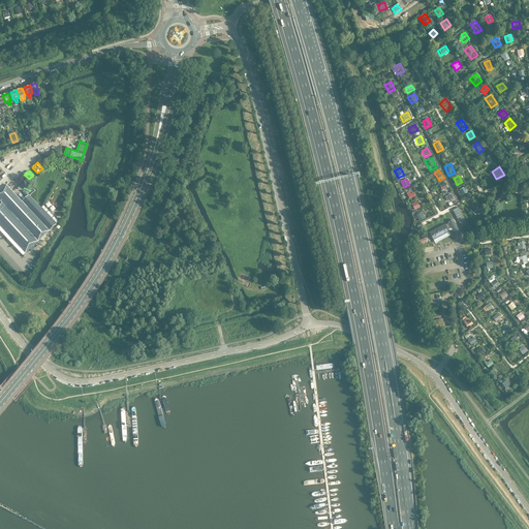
[(448,189),(443,181),(437,185),(442,192),(448,189)]
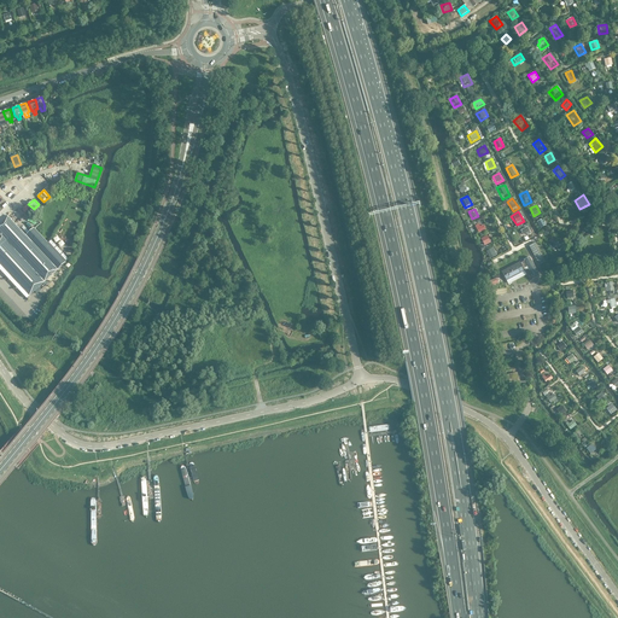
[(27,235),(9,216),(0,223),(0,234),(3,237),(0,238),(0,264),(9,273),(0,280),(0,281),(7,290),(16,281),(29,296),(66,262),(48,243),(35,228),(27,235)]
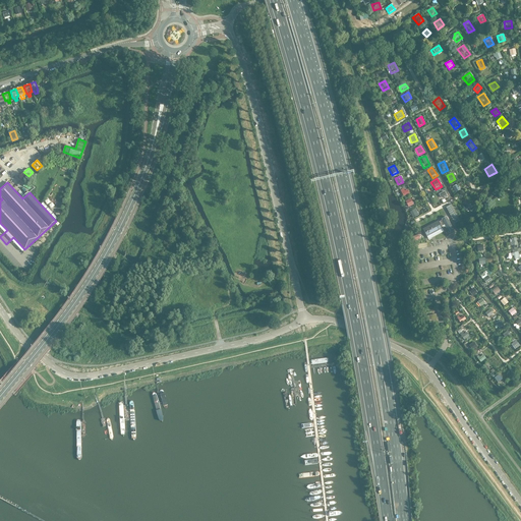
[(462,189),(457,183),(451,188),(455,194),(462,189)]
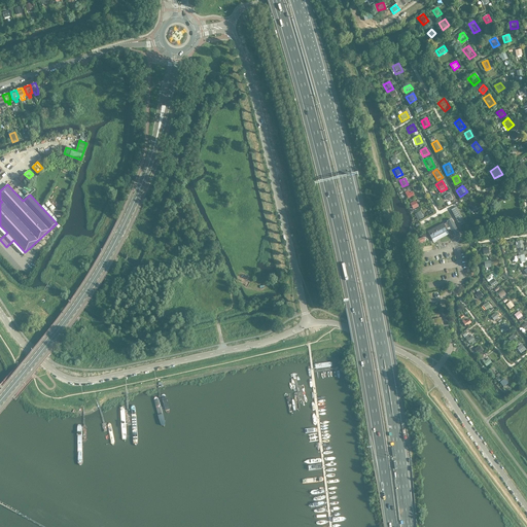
[(413,195),(408,188),(402,191),(408,199),(413,195)]
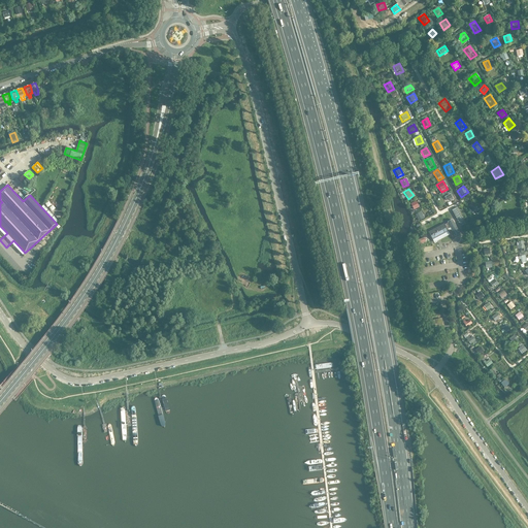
[(416,201),(410,203),(415,209),(419,207),(416,201)]
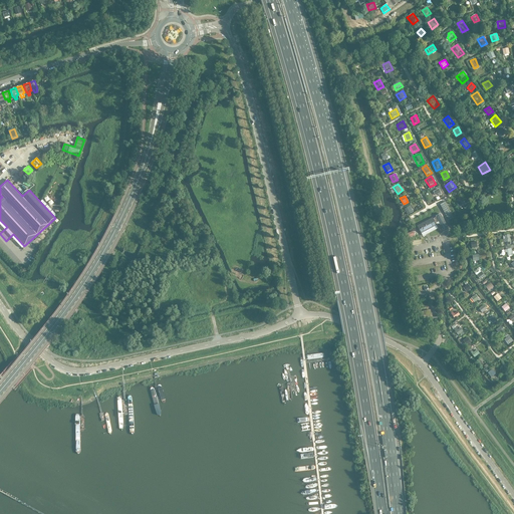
[(453,218),(445,203),(440,205),(449,221),(453,218)]
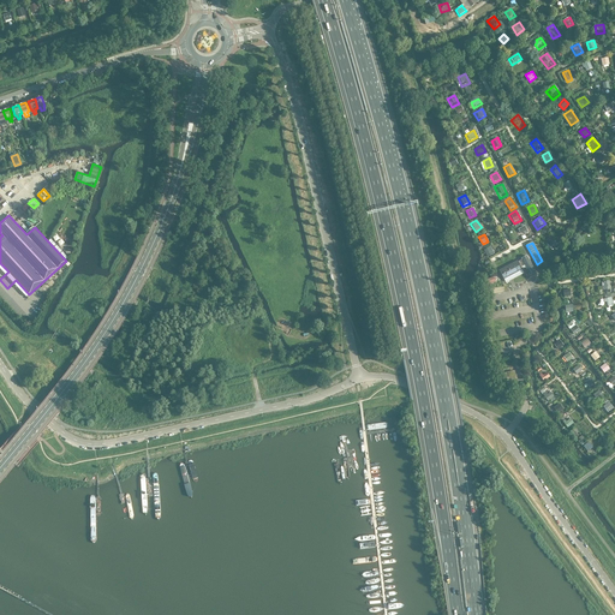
[(490,246),(484,250),(488,257),(495,254),(490,246)]
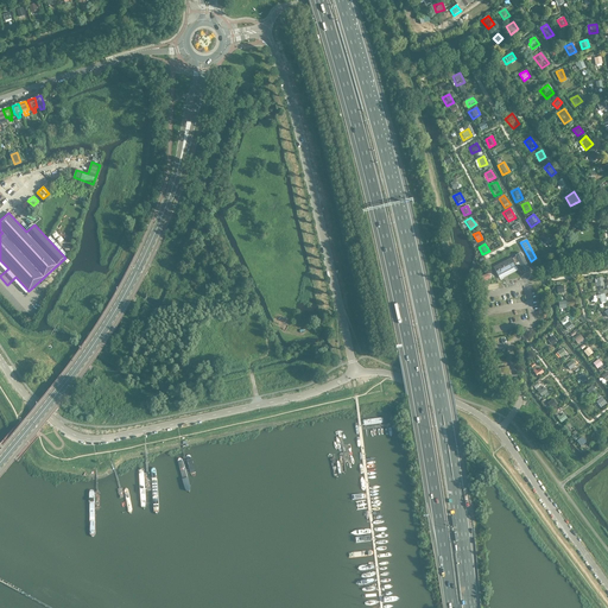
[(517,266),(515,265),(519,263),(525,272),(530,270),(521,253),(515,257),(517,257),(512,259),(512,258),(494,267),(498,277),(517,266)]
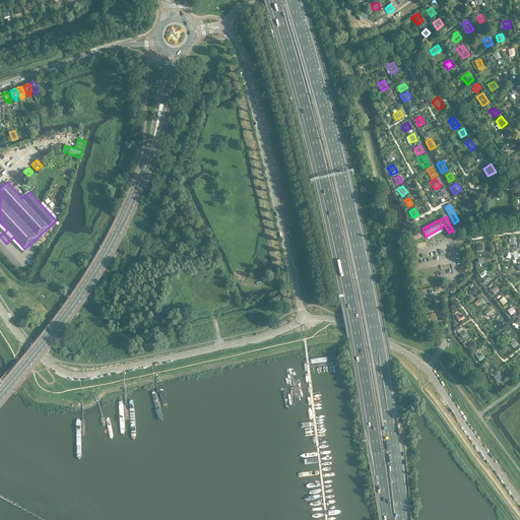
[(410,238),(411,246),(419,244),(418,237),(410,238)]
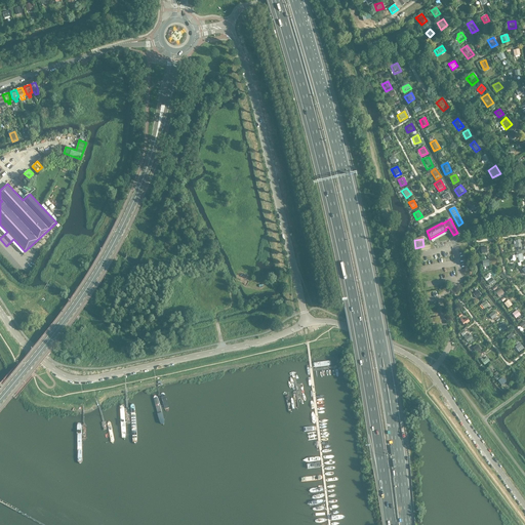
[(522,252),(515,254),(517,265),(524,263),(522,252)]
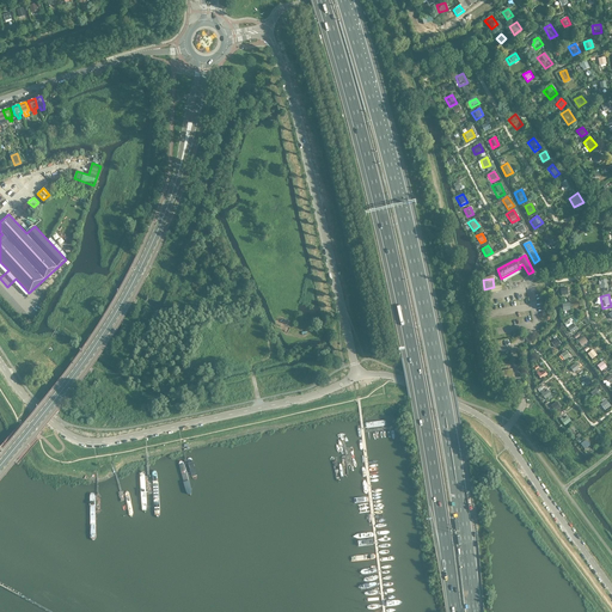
[(570,310),(569,300),(560,301),(561,312),(570,310)]
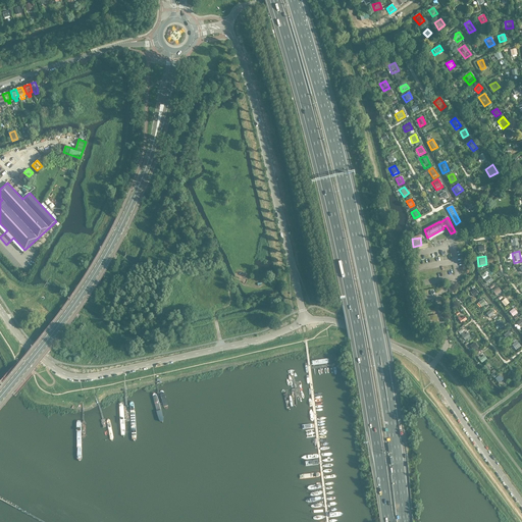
[(487,271),(482,274),(486,284),(492,281),(487,271)]
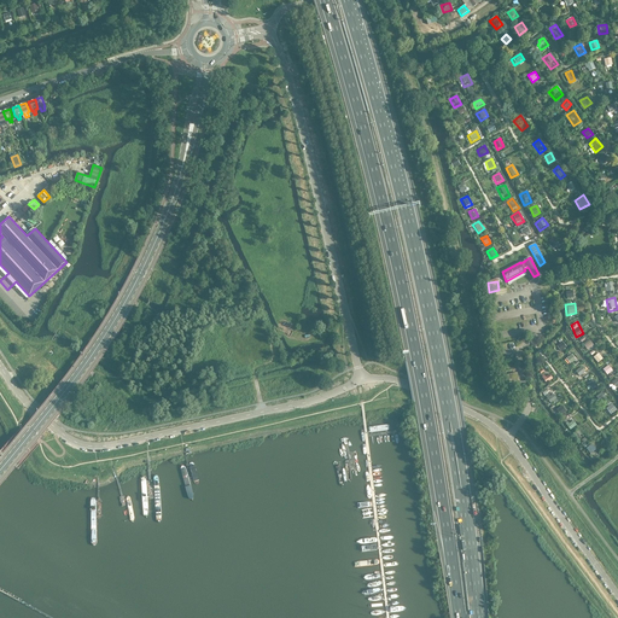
[(587,350),(594,345),(589,339),(583,343),(587,350)]
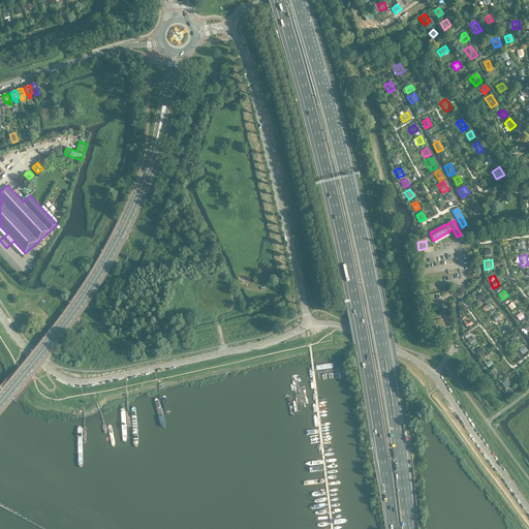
[(480,301),(486,298),(481,292),(476,296),(480,301)]
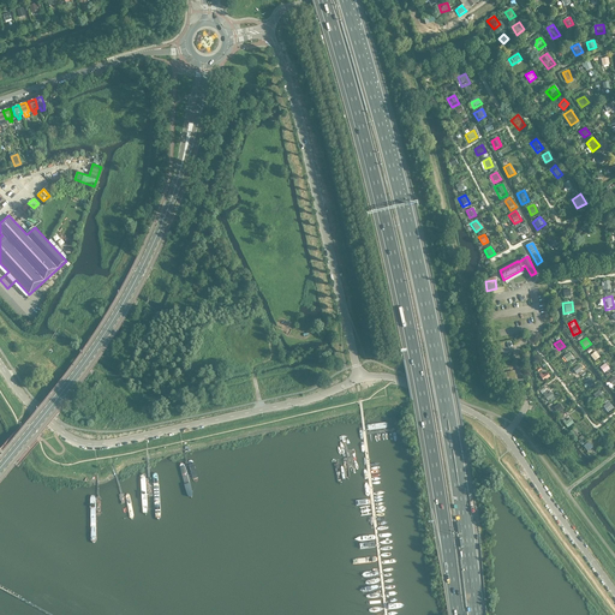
[(601,358),(593,350),(587,354),(595,363),(601,358)]
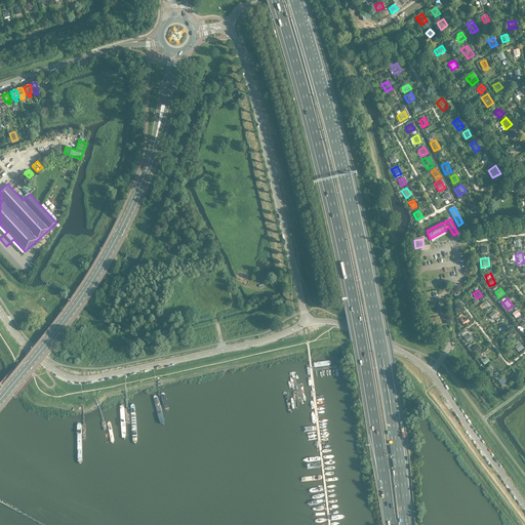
[(489,306),(482,300),(478,306),(484,312),(489,306)]
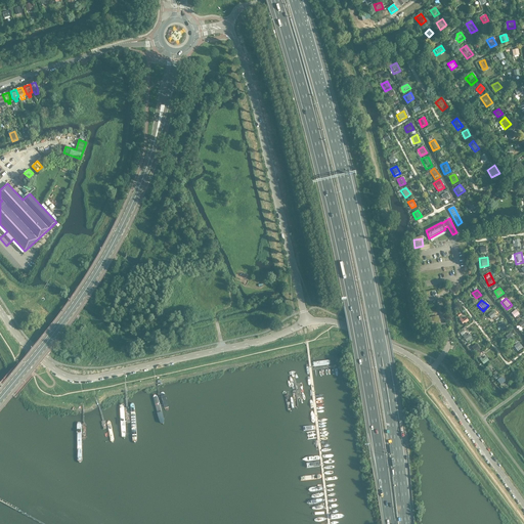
[(516,309),(512,313),(515,317),(520,314),(516,309)]
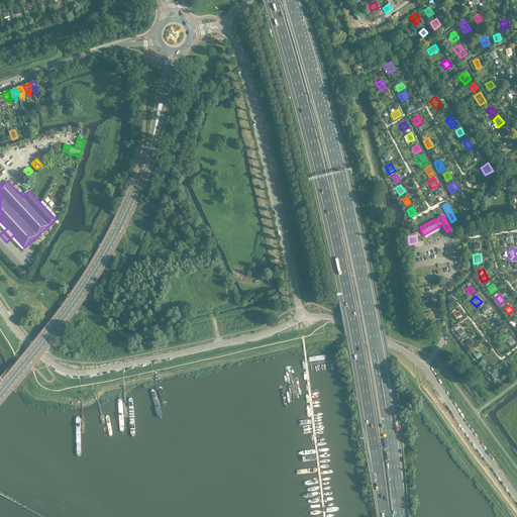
[(498,323),(493,316),(488,320),(494,327),(498,323)]
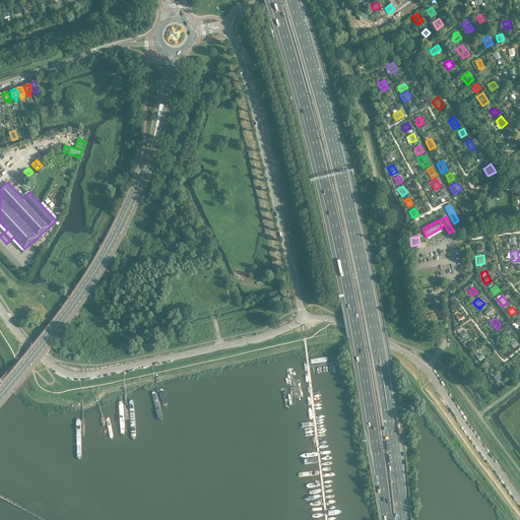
[(464,339),(469,335),(464,329),(459,334),(464,339)]
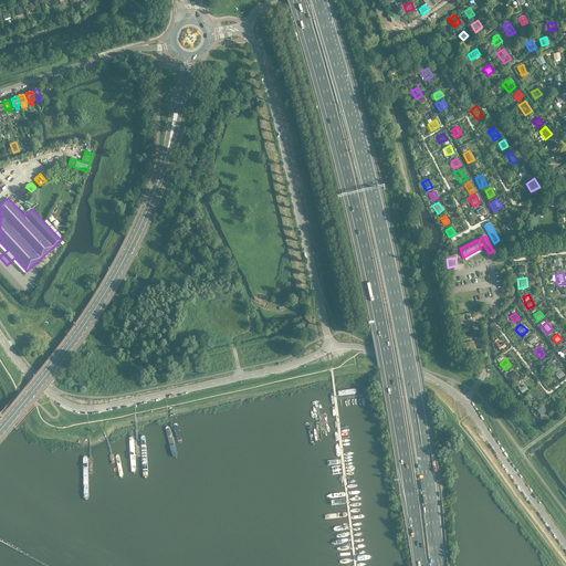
[(546,363),(551,368),(556,364),(552,358),(546,363)]
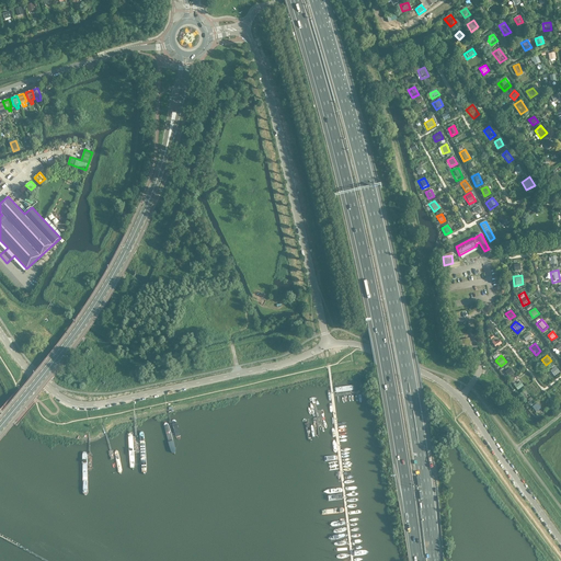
[(549,370),(556,380),(560,375),(560,373),(554,366),(549,370)]
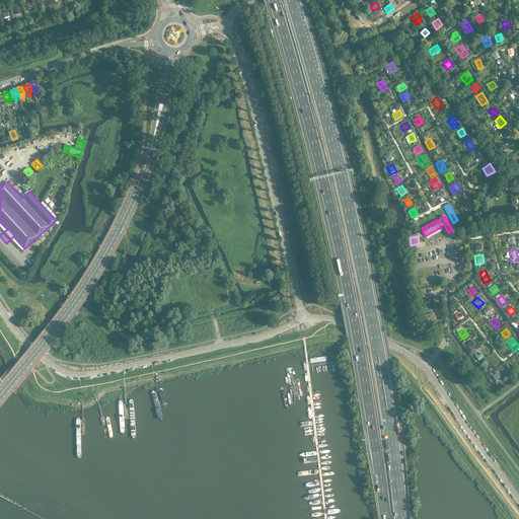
[(478,347),(473,341),(469,344),(474,350),(478,347)]
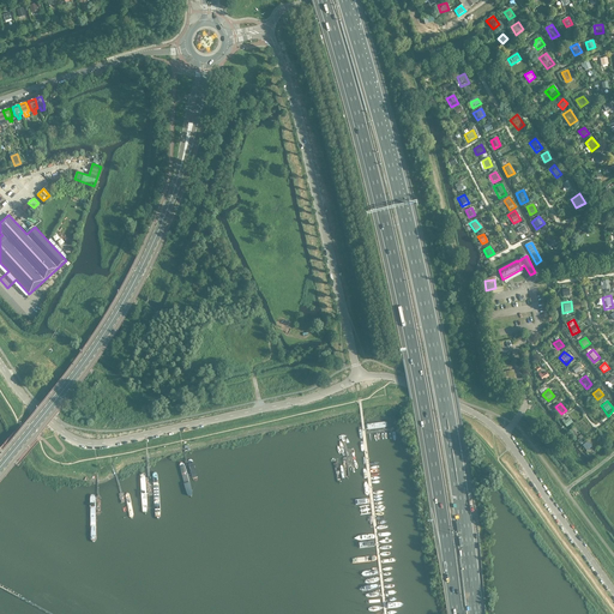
[(567,427),(573,422),(570,416),(563,421),(567,427)]
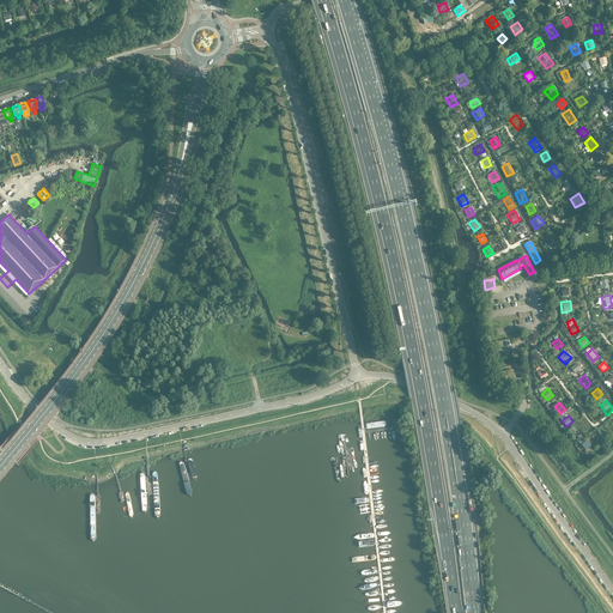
[(582,447),(586,451),(593,445),(589,441),(586,444),(584,444),(582,445),(582,447)]
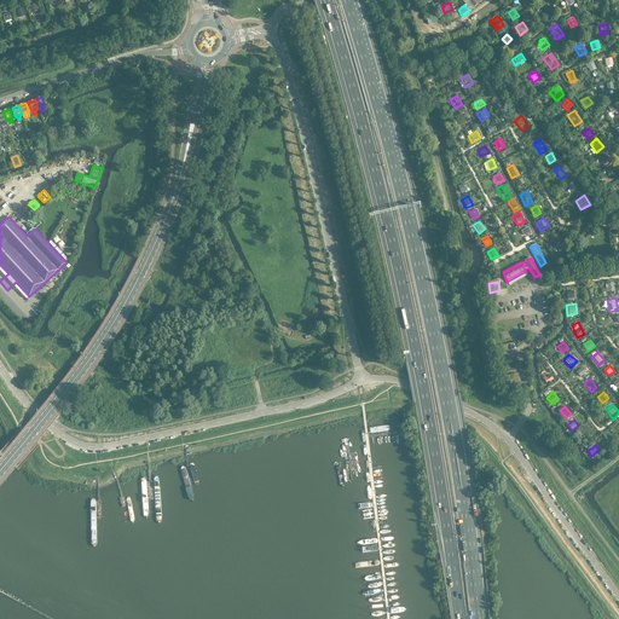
[(181,468),(187,497),(187,498),(189,499),(190,499),(191,501),(192,501),(194,499),(194,498),(194,496),(194,495),(186,467),(185,467),(185,466),(184,466),(183,466),(181,467),(181,468)]
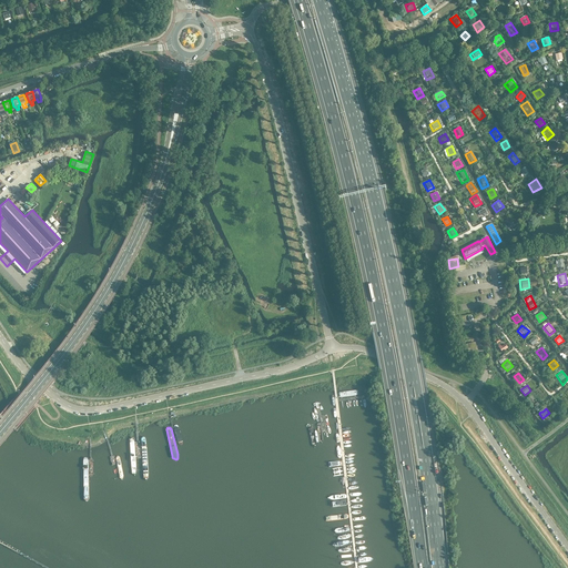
[(115,483),(110,460),(110,459),(109,459),(109,458),(108,458),(107,458),(107,459),(105,459),(105,460),(105,462),(110,484),(111,485),(112,485),(113,485),(114,485),(114,484),(115,483)]
